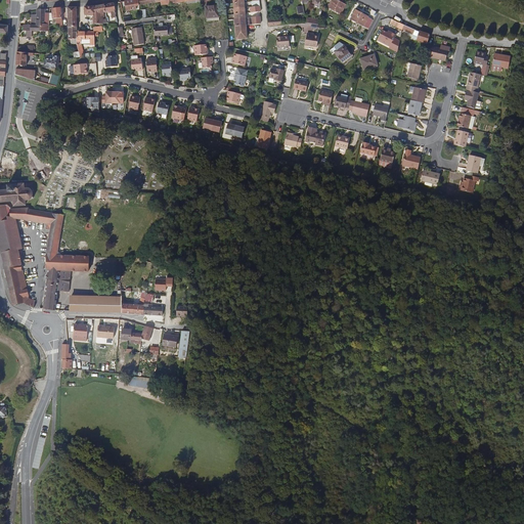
[(139,0),(130,0),(125,1),(127,11),(140,9),(140,5),(139,0)]
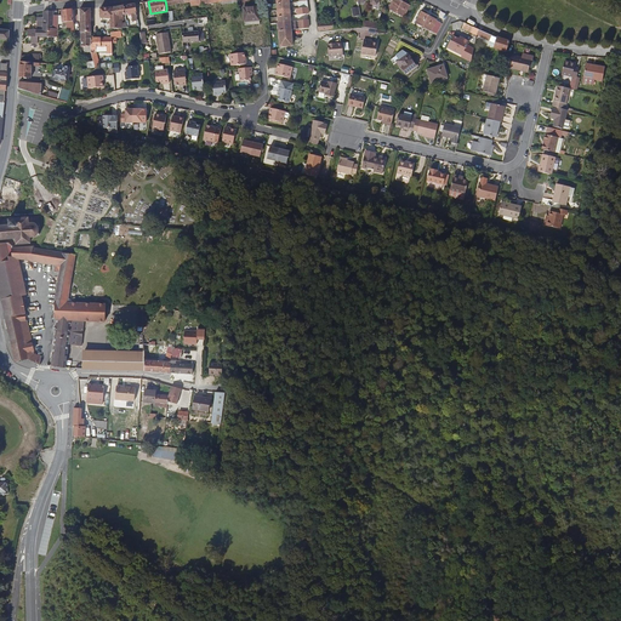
[(289,0),(277,0),(280,46),(292,45),(291,29),(296,29),(295,21),(291,21),(289,0)]
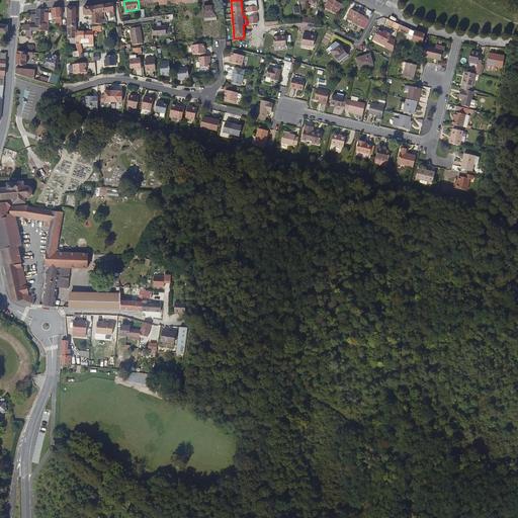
[(337,14),(342,4),(333,0),(328,0),(325,7),(337,14)]
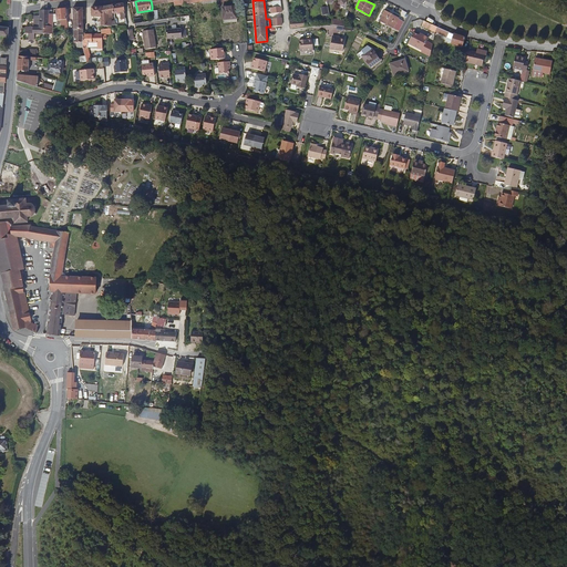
[(124,3),(102,7),(102,14),(110,13),(125,11),(124,3)]
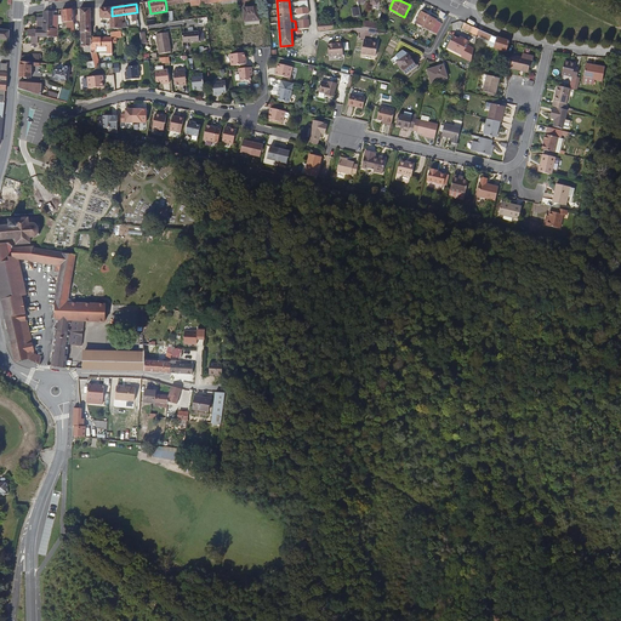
[(261,23),(258,6),(244,7),(245,24),(261,23)]
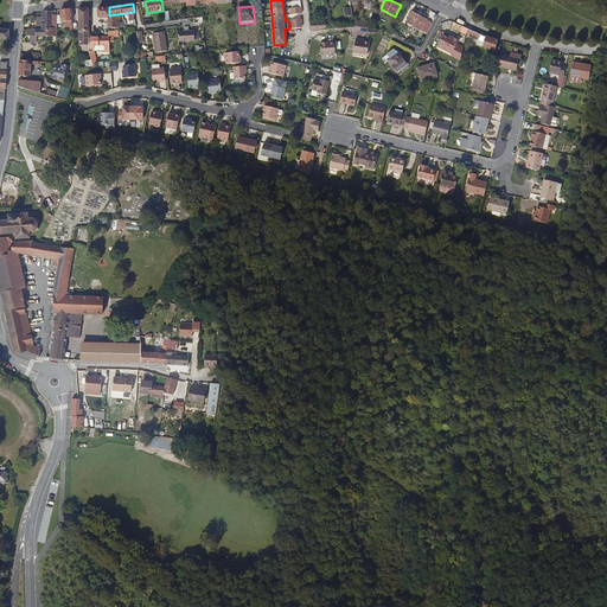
[(109,7),(100,8),(100,18),(104,18),(109,18),(109,27),(121,27),(120,20),(117,20),(117,14),(109,16),(109,7)]
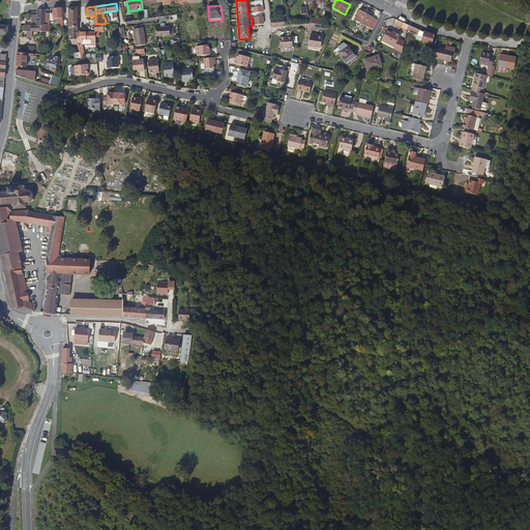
[(63,7),(54,8),(54,13),(52,13),(51,25),(55,25),(55,22),(59,21),(60,23),(61,23),(61,28),(65,29),(63,7)]
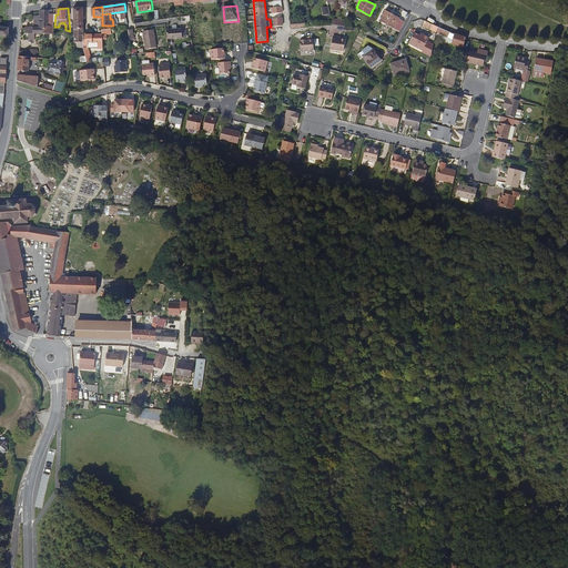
[(84,8),(74,8),(74,42),(77,42),(83,42),(83,37),(83,36),(84,36),(84,31),(84,8)]
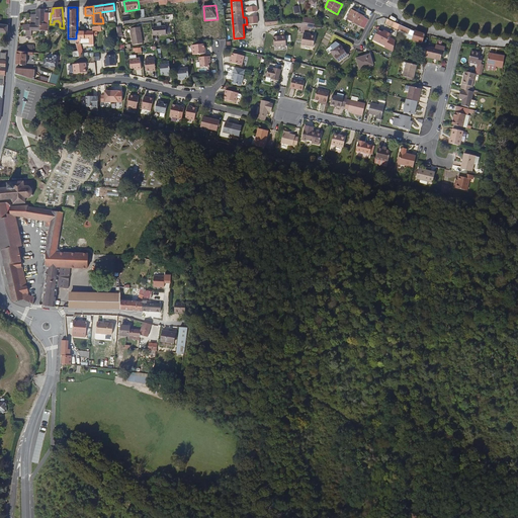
[(46,9),(36,10),(36,14),(31,14),(31,24),(24,24),(23,30),(26,30),(26,36),(32,36),(32,30),(50,30),(50,24),(51,13),(46,13),(46,9)]
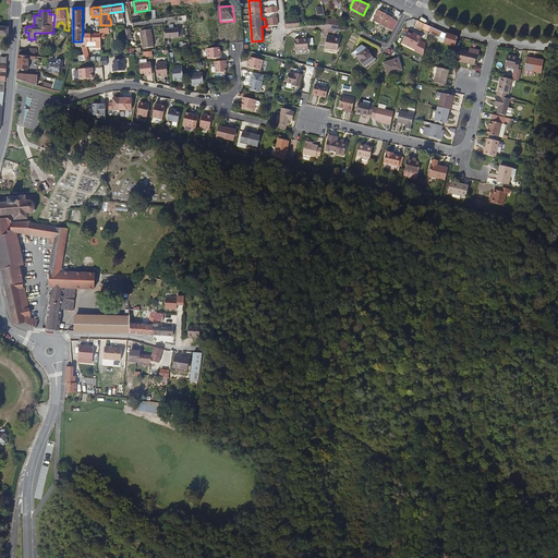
[(393,17),(379,11),(374,20),(391,29),(396,21),(392,19),(393,17)]
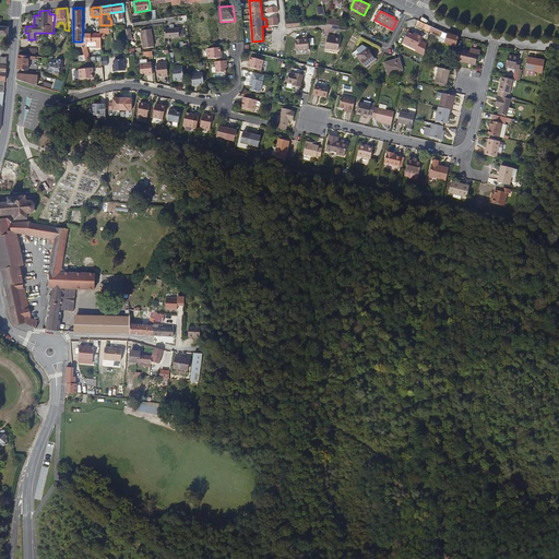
[(431,26),(418,21),(416,26),(424,30),(424,28),(427,31),(430,32),(431,26)]
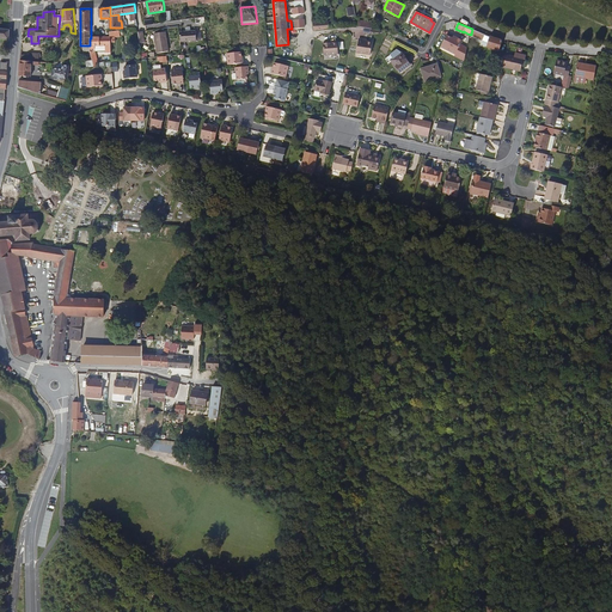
[(0,38),(10,40),(11,30),(0,29),(0,38)]
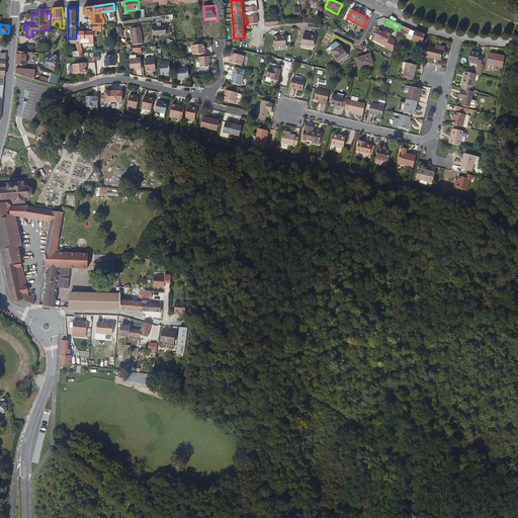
[(411,29),(400,24),(399,29),(409,34),(411,29)]
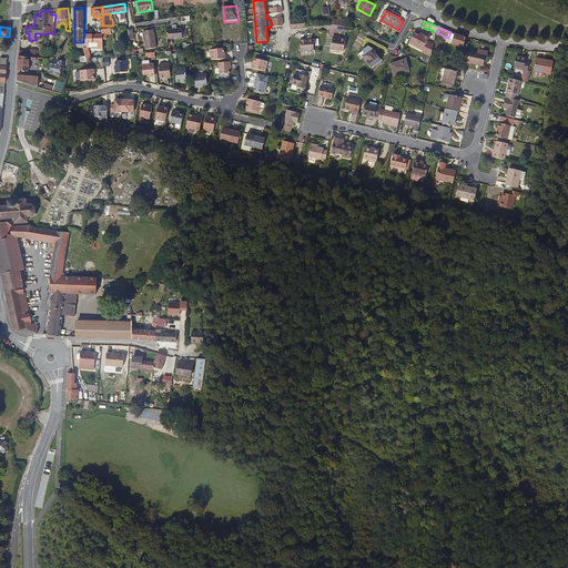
[(88,63),(93,62),(92,57),(91,57),(89,48),(89,46),(89,43),(99,43),(99,46),(99,50),(104,49),(103,40),(108,39),(108,34),(112,34),(111,28),(102,30),(103,34),(85,34),(85,37),(83,37),(83,42),(84,46),(87,56),(88,63)]
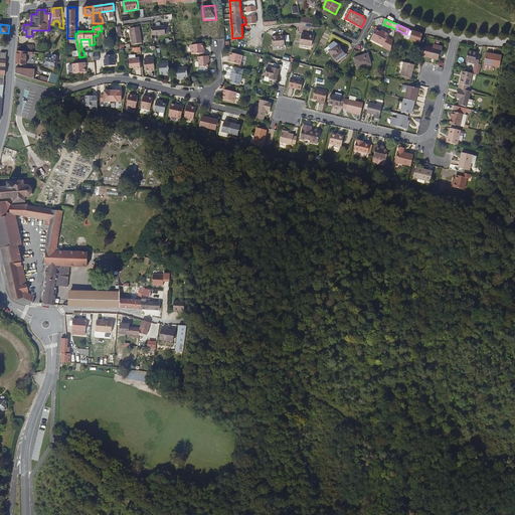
[(142,42),(139,26),(130,28),(133,44),(142,42)]
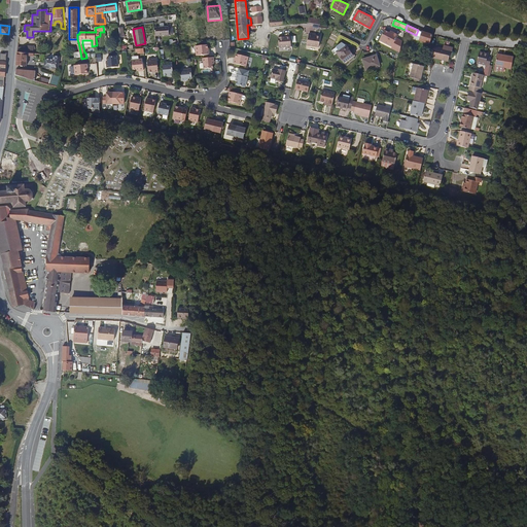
[(155,28),(155,36),(170,35),(169,27),(155,28)]
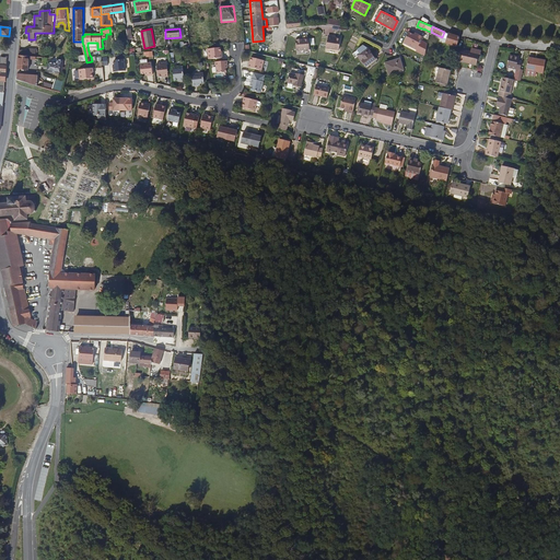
[(426,51),(428,44),(421,41),(423,37),(419,34),(418,36),(415,35),(409,32),(403,43),(417,49),(418,47),(426,51)]
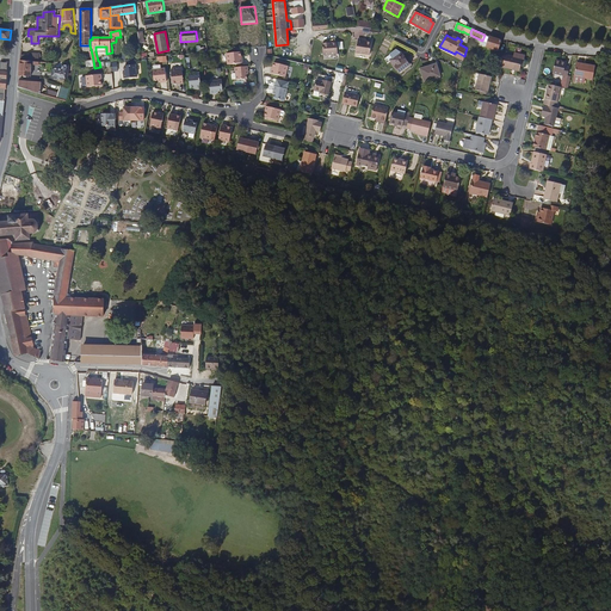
[(488,37),(485,35),(482,41),(481,44),(499,50),(501,41),(488,37)]
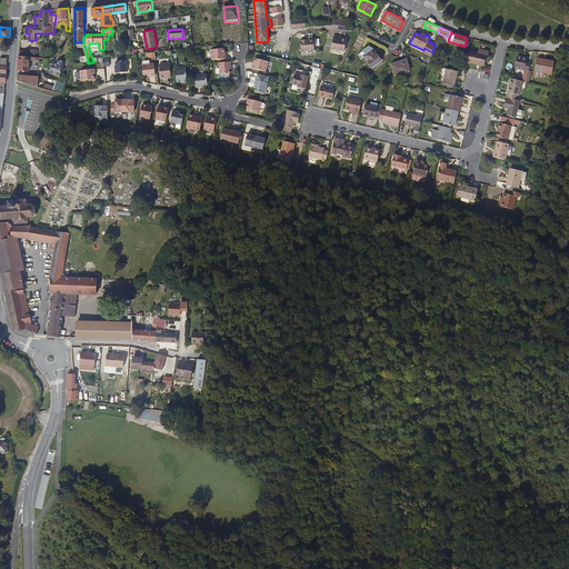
[(347,41),(341,40),(339,40),(339,38),(333,37),(331,49),(343,52),(347,41)]
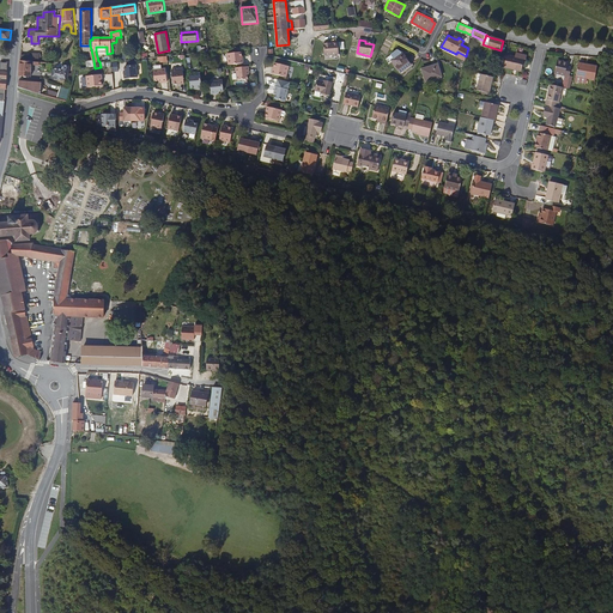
[(339,54),(338,42),(323,43),(325,55),(339,54)]
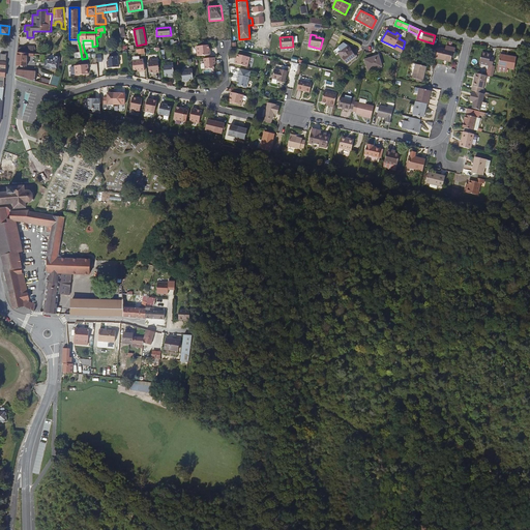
[(351,50),(348,46),(344,43),(339,48),(341,51),(339,52),(347,62),(355,56),(350,50),(351,50)]
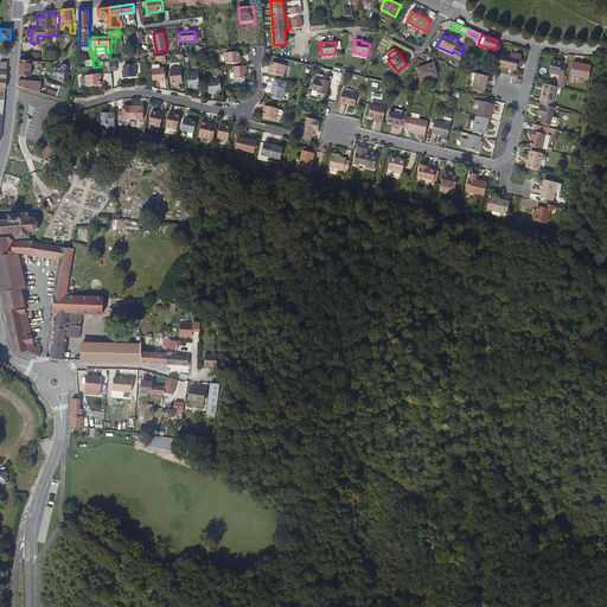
[(240,51),(224,53),(225,64),(241,63),(241,58),(240,58),(240,51)]
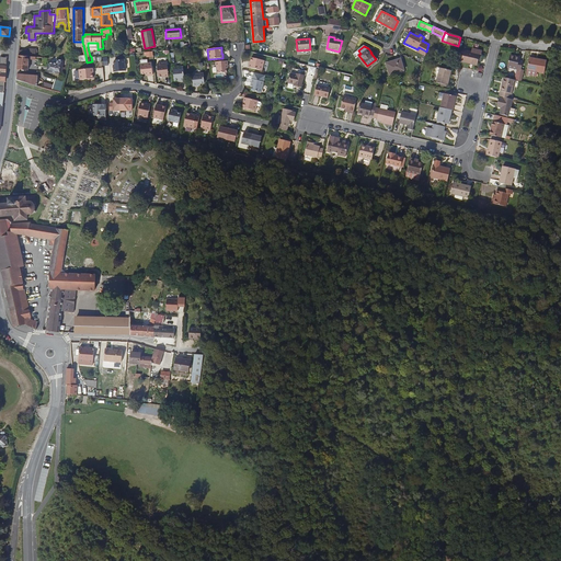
[(477,65),(479,61),(480,54),(472,52),(465,50),(461,61),(477,65)]
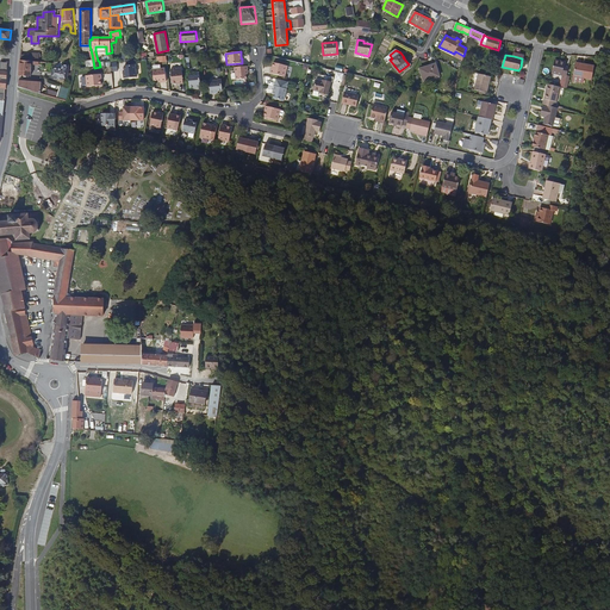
[(567,75),(570,67),(565,67),(566,62),(553,60),(551,72),(562,75),(564,74),(567,75)]
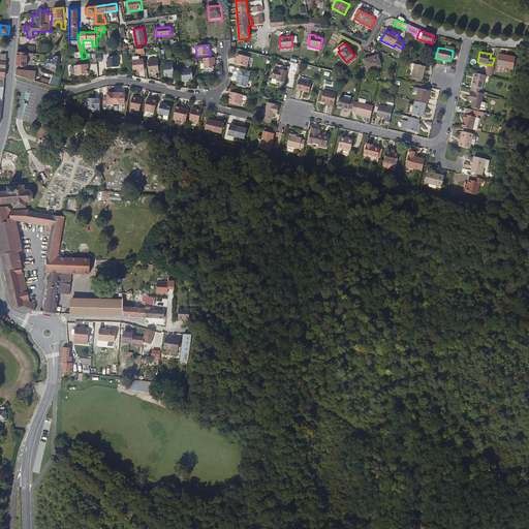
[(18,53),(18,65),(28,66),(28,56),(34,56),(34,54),(19,53),(18,53)]
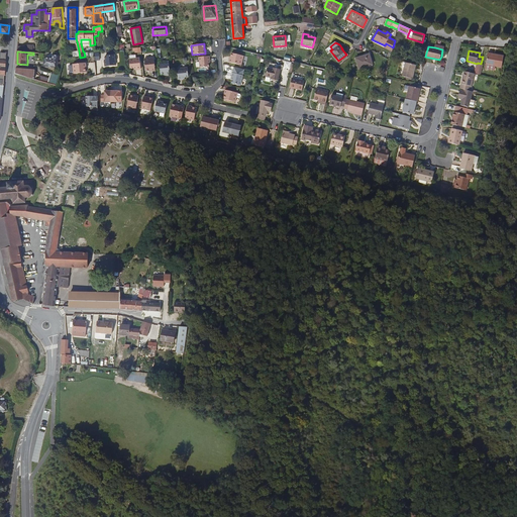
[(229,59),(228,62),(241,65),(243,56),(231,53),(230,59),(229,59)]
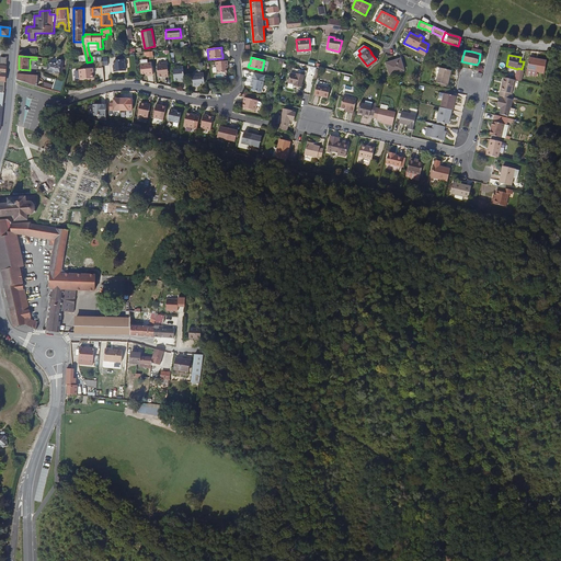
[(404,70),(401,58),(386,64),(390,75),(404,70)]
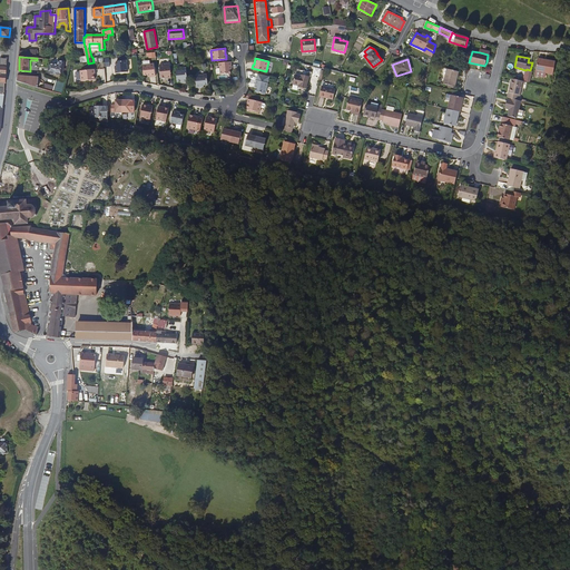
[(62,75),(65,61),(59,60),(59,65),(50,64),(48,72),(62,75)]
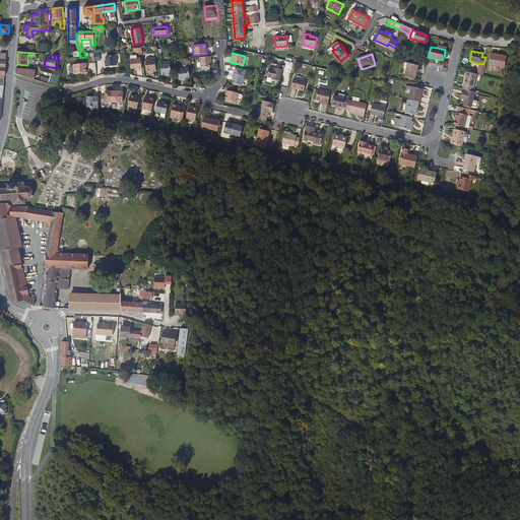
[(505,68),(507,56),(500,55),(499,56),(492,55),(489,69),(498,71),(499,67),(505,68)]
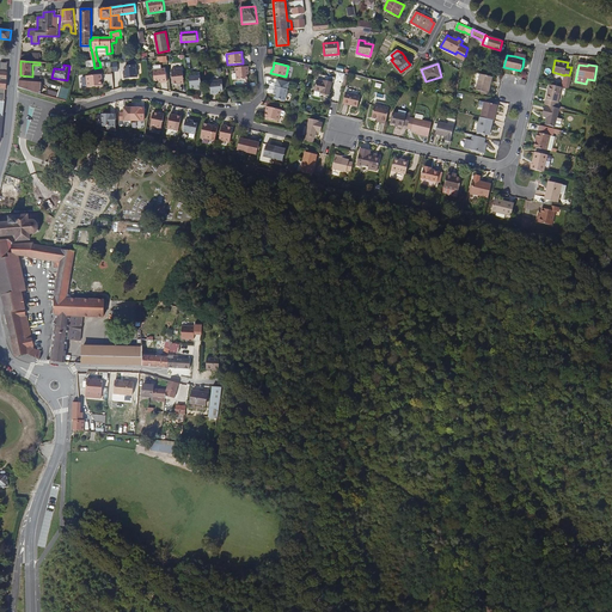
[(123,72),(124,79),(136,78),(135,66),(124,67),(124,72),(123,72)]
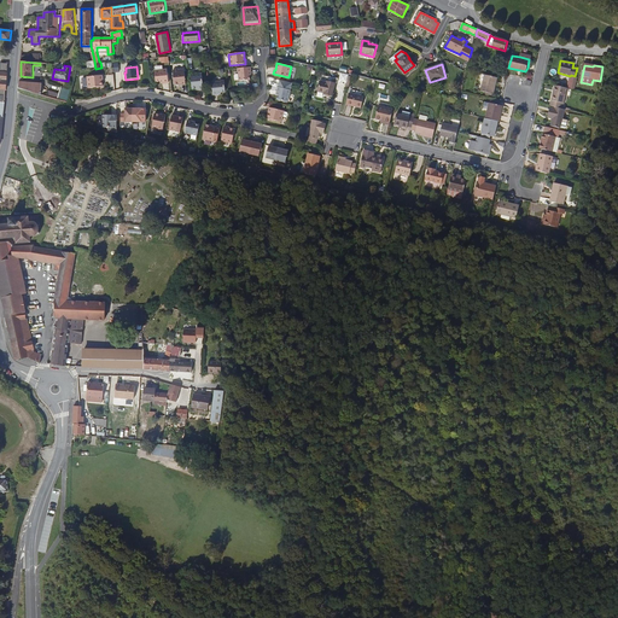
[(251,75),(250,66),(238,69),(239,81),(250,80),(249,75),(251,75)]
